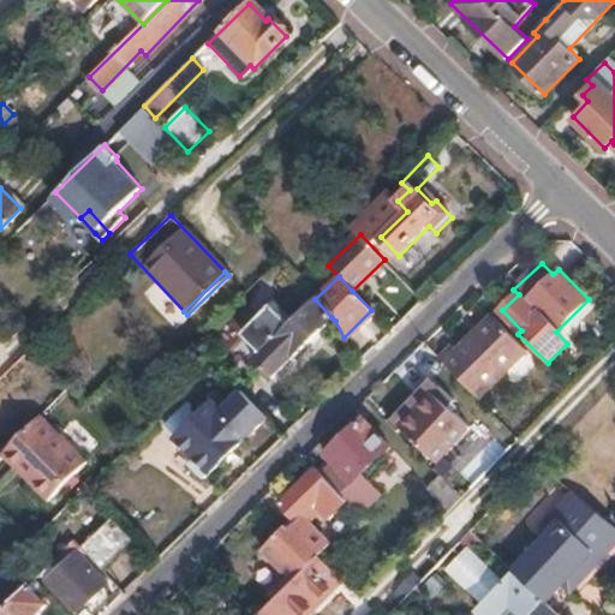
[(270,377),(332,317),(315,299),(294,320),(274,299),(242,333),(261,352),(252,360),(270,377)]
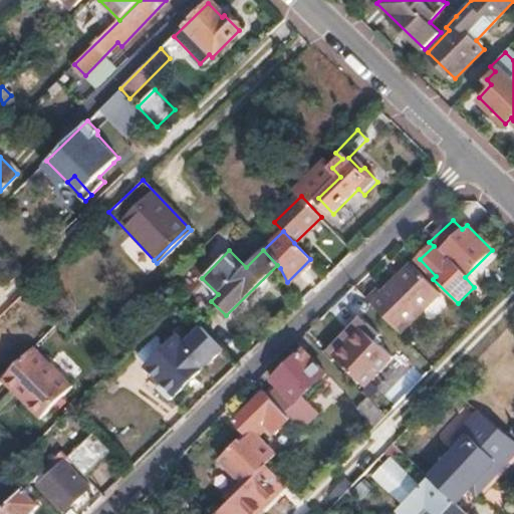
[(366,298),(399,330),(438,292),(410,263),(380,291),(377,287),(366,298)]
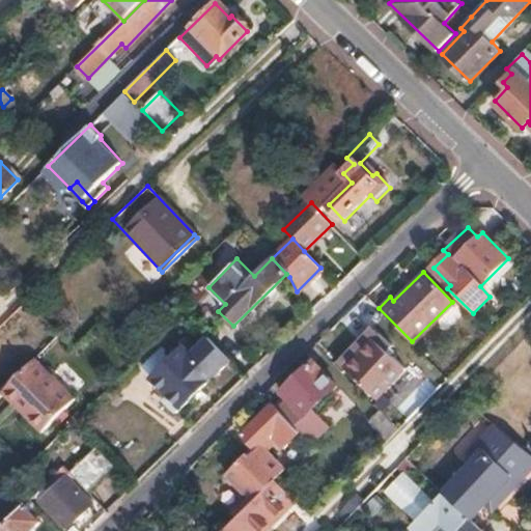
[(346,369),(376,398),(401,373),(388,359),(393,355),(381,341),(375,345),(373,343),(346,369)]
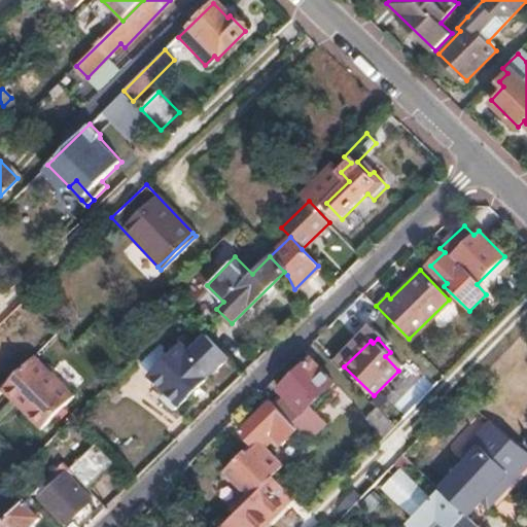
[(211,374),(182,345),(155,372),(150,377),(179,406),(211,374)]
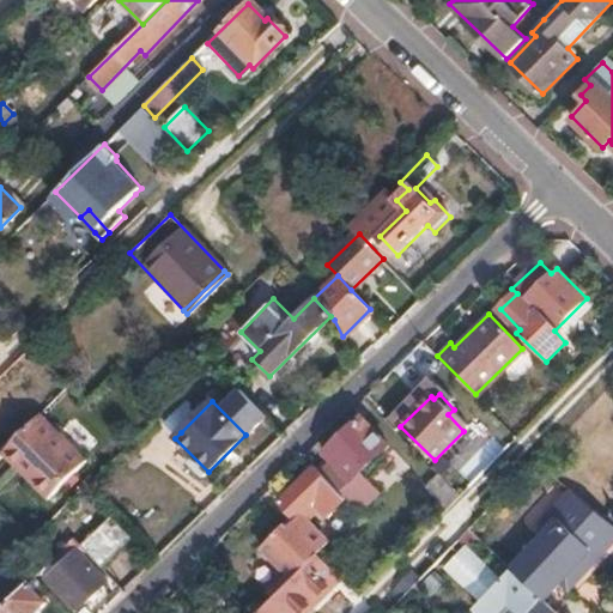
[(86,456),(42,410),(2,449),(48,496),(86,456)]
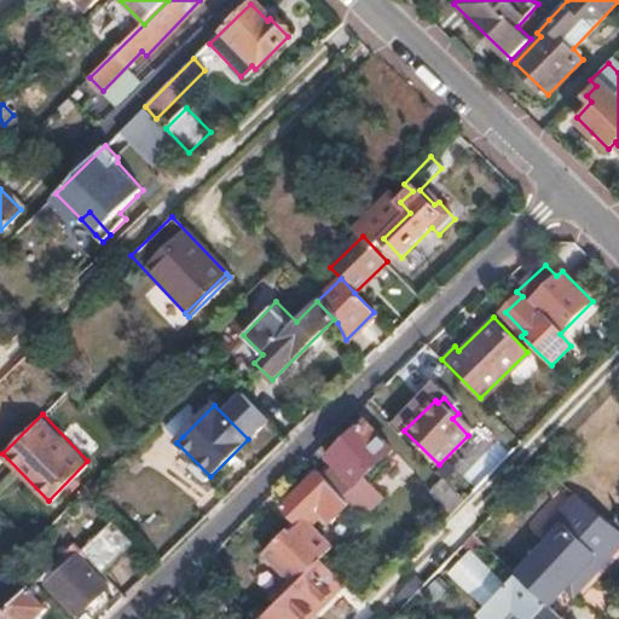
[(393,450),(365,420),(329,457),(336,463),(322,476),(343,499),(357,486),(393,450)]
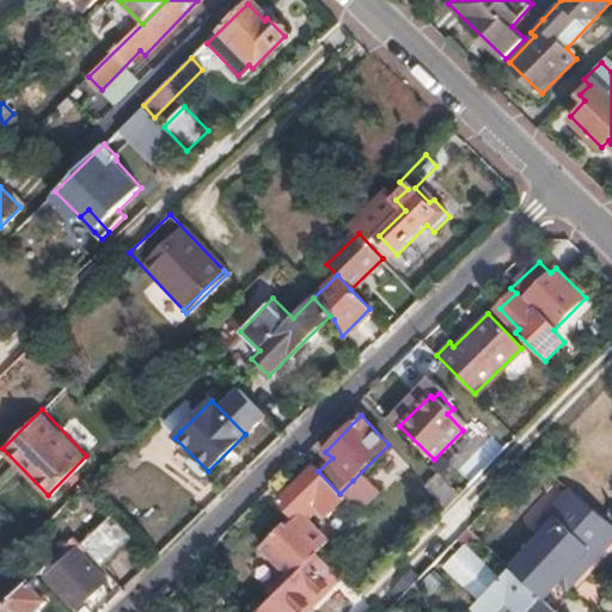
[(307,520),(318,509),(326,518),(346,500),(340,494),(318,471),(314,467),(279,503),(297,522),(289,528),(285,524),(262,546),(292,579),(317,554),(329,542),(307,520)]
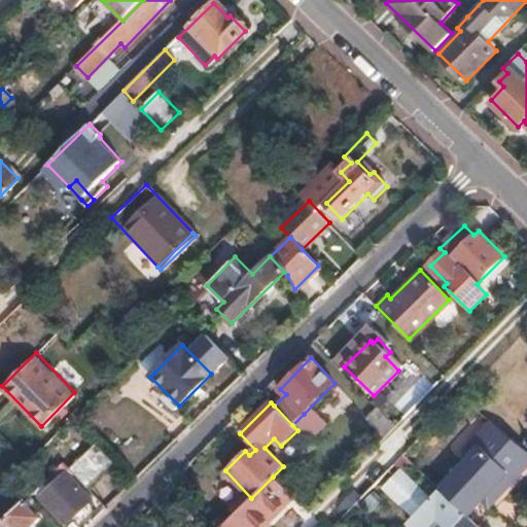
[(386,435),(396,424),(378,406),(367,416),(386,435)]
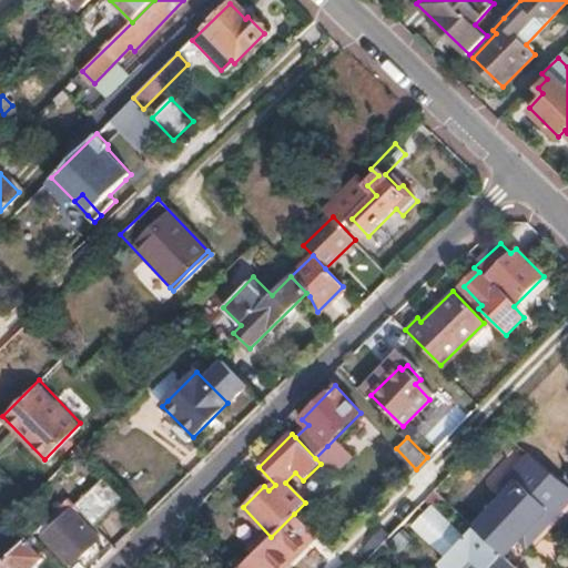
[(567,501),(567,490),(526,448),(505,468),(515,478),(470,523),(474,531),(501,559),(519,540),(525,546),(567,501)]
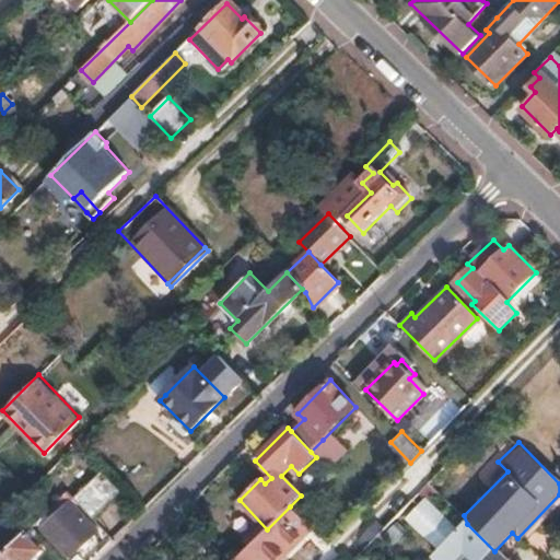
[(533,455),(559,478),(559,462),(541,446),(533,455)]
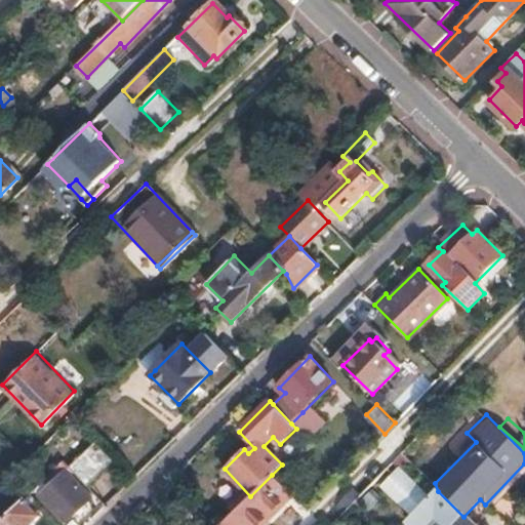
[(82,430),(56,455),(62,461),(88,436),(82,430)]
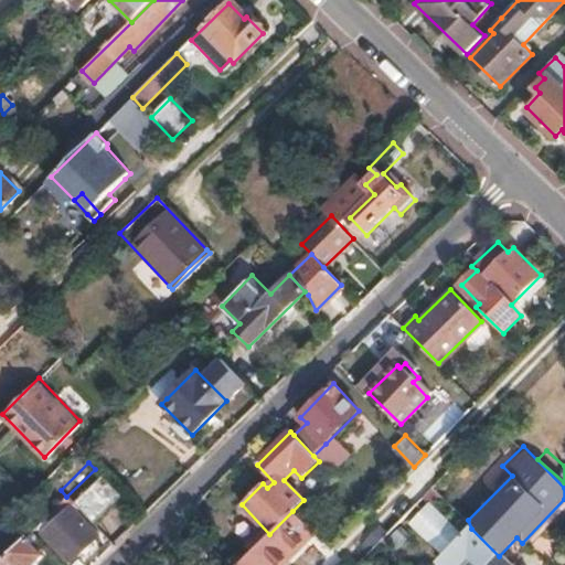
[(67,498),(83,513),(110,484),(95,469),(66,497),(67,498)]
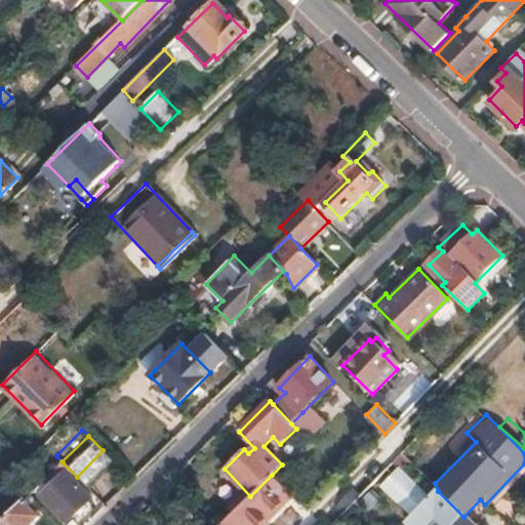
[(66,472),(40,496),(66,523),(91,497),(66,472)]
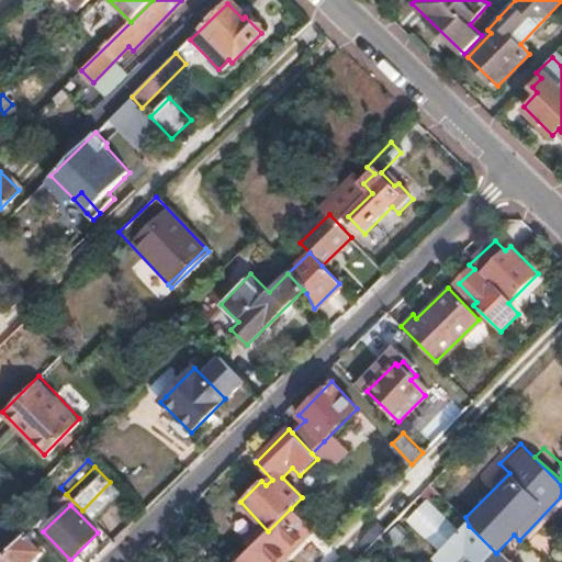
[(277,561),(311,528),(291,508),(268,531),(236,561),(277,561)]
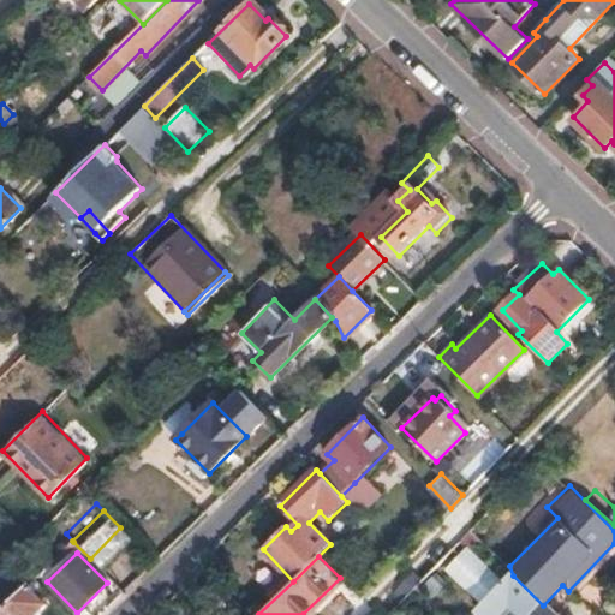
[(449,578),(481,608),(482,607),(500,589),(469,557),(449,578)]
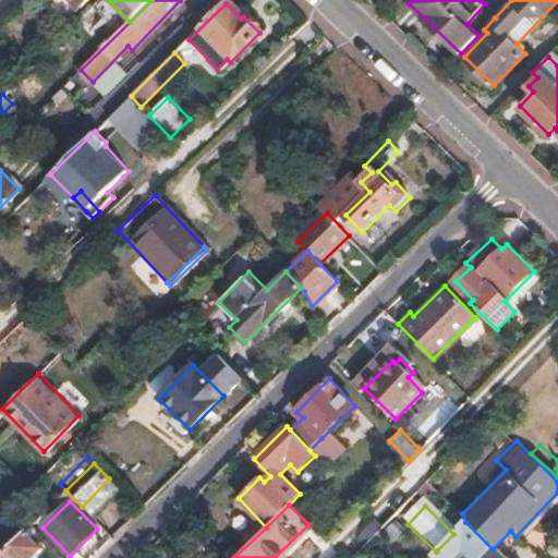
[(500,557),(493,549),(465,522),(453,534),(437,550),(436,552),(429,557),(456,557),(463,552),(470,557),(500,557)]
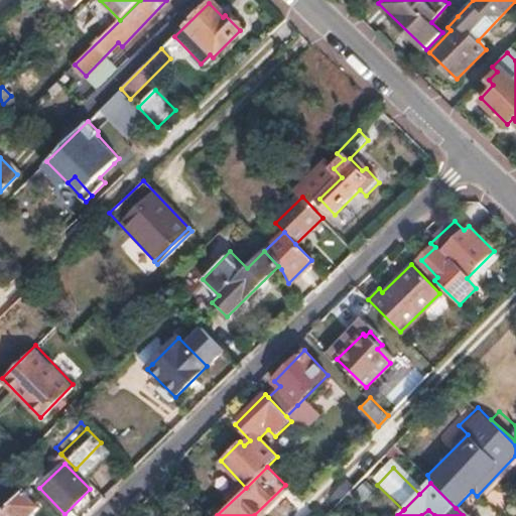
[(339,502),(350,491),(343,485),(332,496),(339,502)]
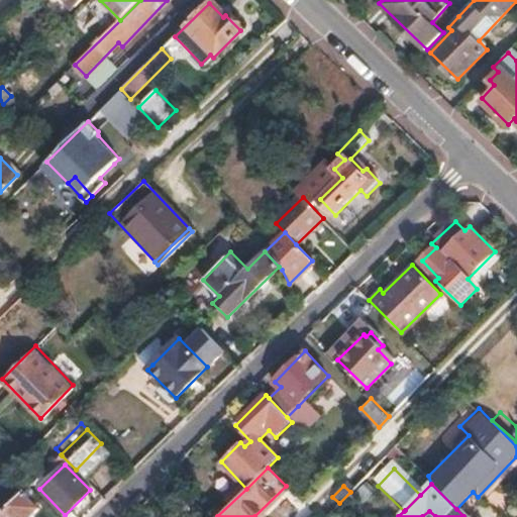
[(0,516),(30,516),(39,509),(35,506),(41,500),(28,487),(23,492),(0,514),(0,516)]
